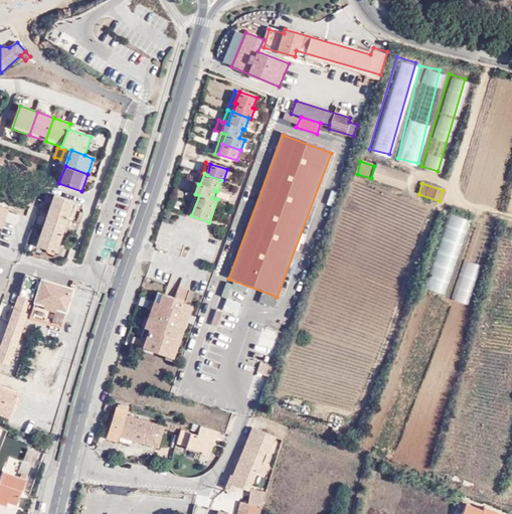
[(50,207),(72,216),(78,200),(55,192),(50,207)]
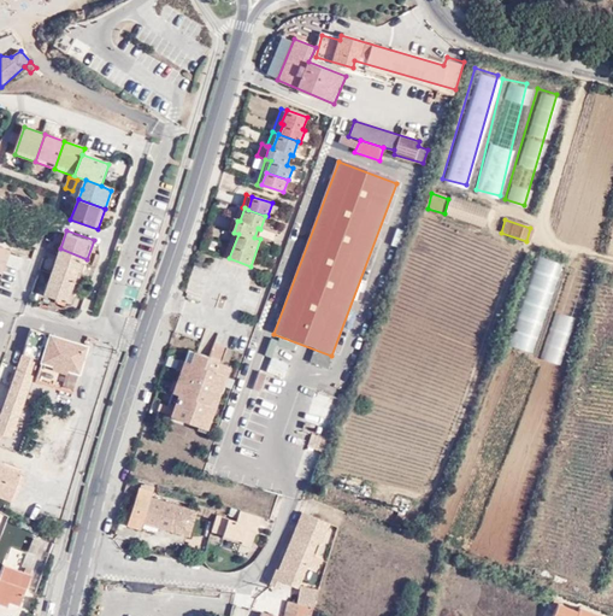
[(228,260),(229,258),(239,234),(234,233),(224,258),(228,260)]
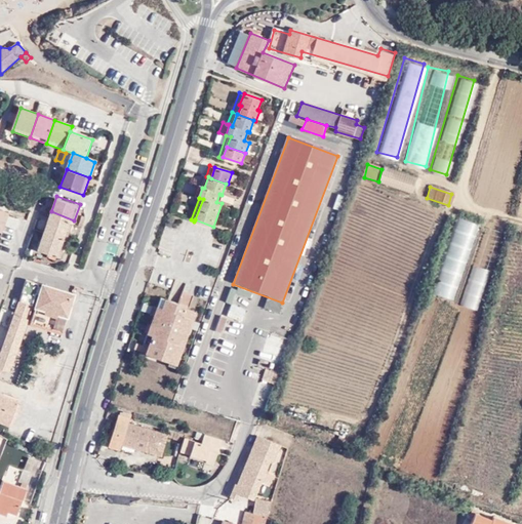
[(21,213),(4,208),(0,218),(0,232),(11,237),(15,227),(26,231),(29,223),(18,218),(21,213)]
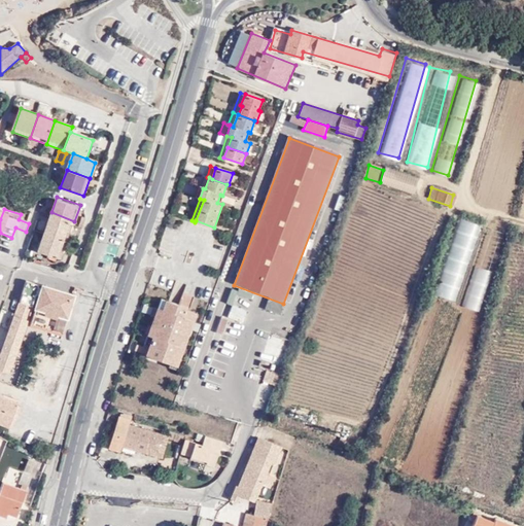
[(44,230),(68,239),(74,221),(51,212),(44,230)]
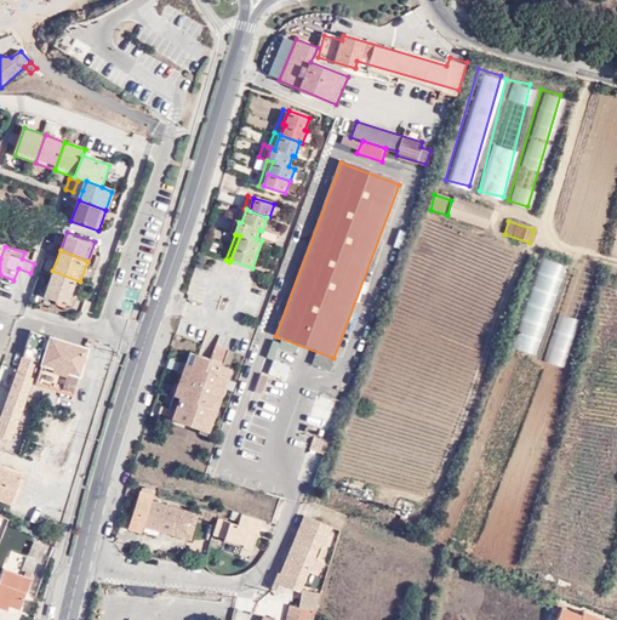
[(569,265),(543,359),(561,364),(587,269),(569,265)]
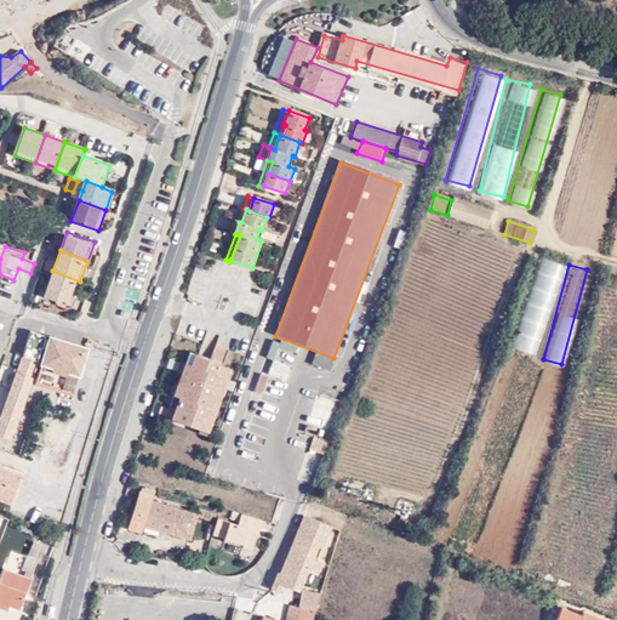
[(73,301),(80,282),(52,271),(45,291),(73,301)]
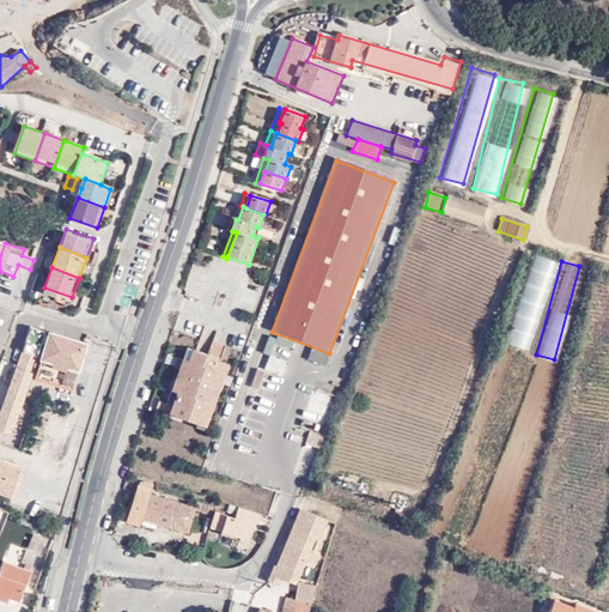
[(44,332),(29,328),(17,362),(0,404),(0,431),(2,432),(31,369),(44,332)]
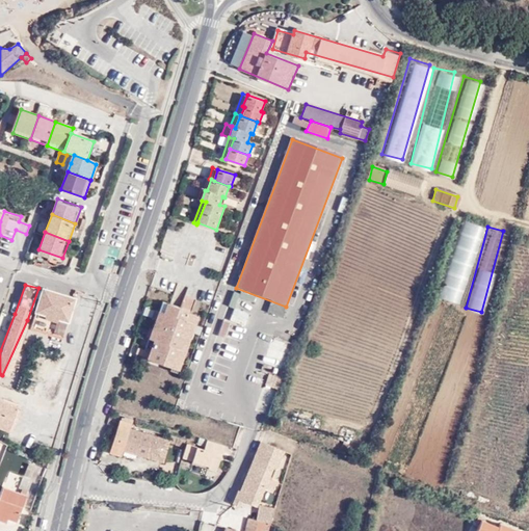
[(74,298),(42,288),(29,328),(61,339),(74,298)]
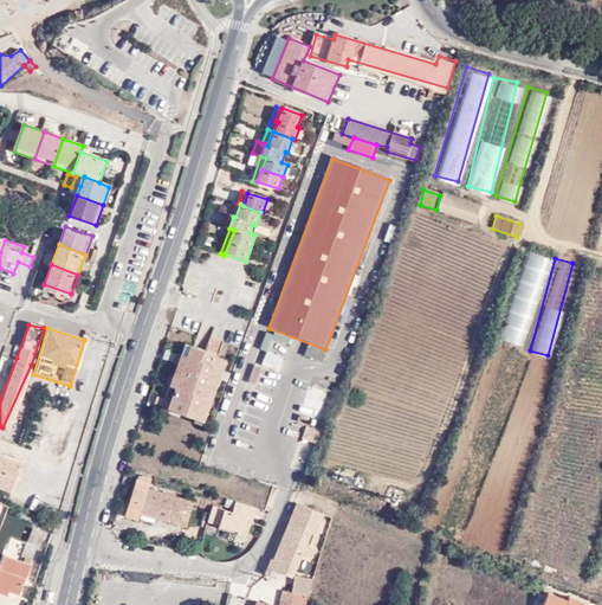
[(253,360),(273,368),(279,354),(259,346),(253,360)]
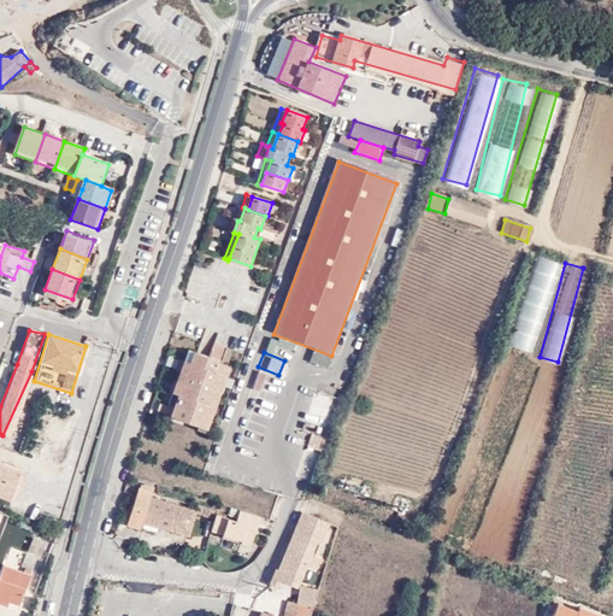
[(188,368),(193,357),(186,353),(181,365),(188,368)]
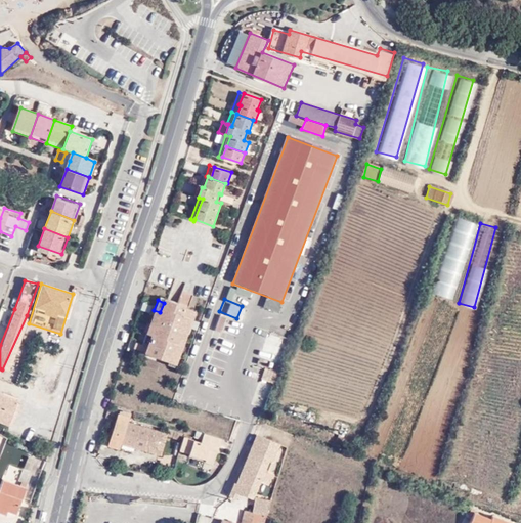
[(180,309),(164,303),(160,312),(157,320),(153,331),(149,339),(146,349),(152,350),(148,358),(175,367),(193,316),(179,311),(180,309)]
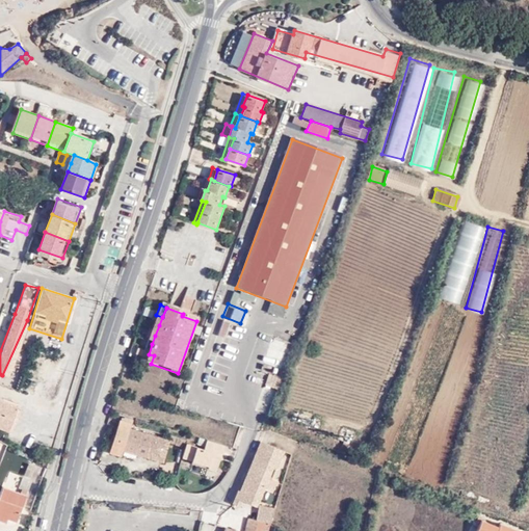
[(159,325),(162,317),(156,315),(152,323),(159,325)]
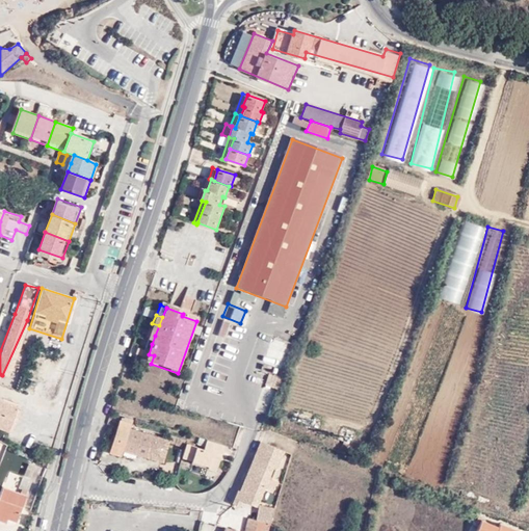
[(219,319),(214,333),(220,335),(226,321),(219,319)]
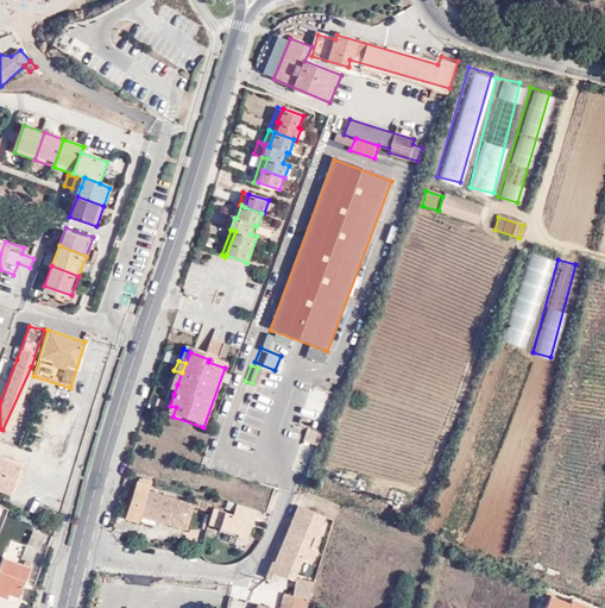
[(177,384),(182,373),(174,370),(170,381),(177,384)]
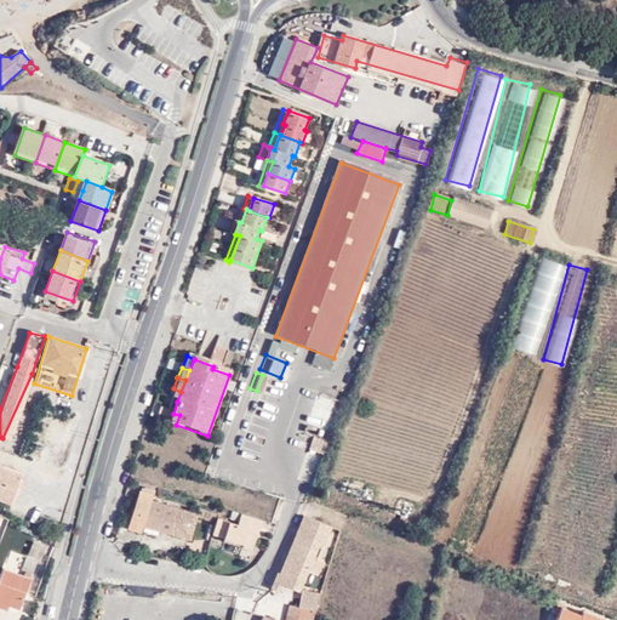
[(177,402),(181,392),(173,388),(170,398),(177,402)]
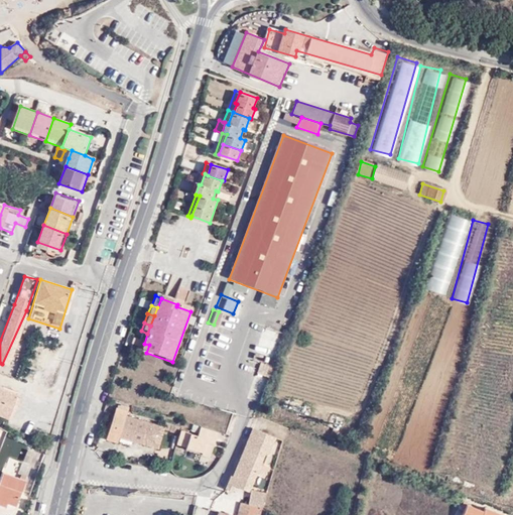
[(137,341),(144,344),(147,334),(141,331),(137,341)]
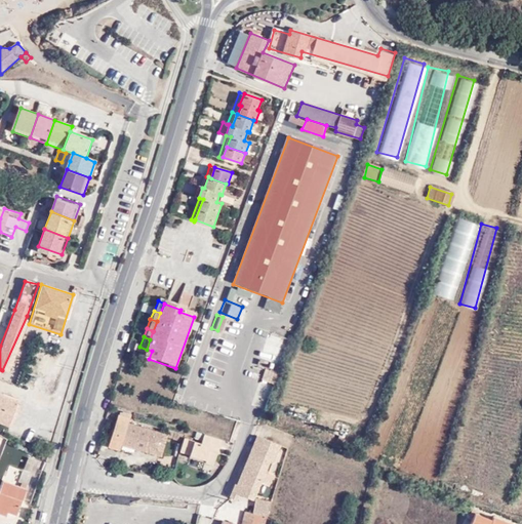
[(276,374),(263,370),(259,381),(272,386),(276,374)]
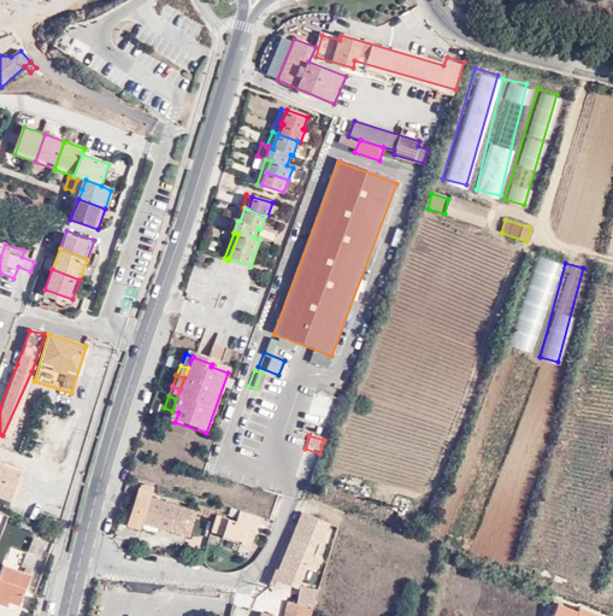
[(17,474),(0,467),(0,497),(9,500),(17,474)]
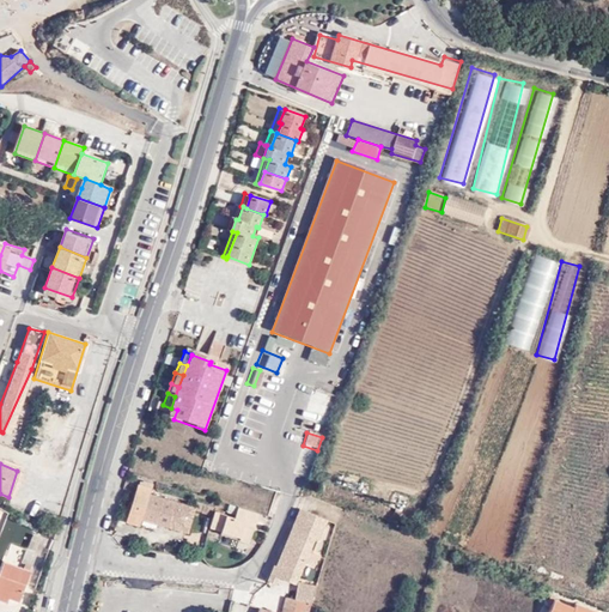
[(188,510),(189,508),(150,496),(152,484),(140,480),(139,485),(135,485),(126,523),(139,527),(141,520),(182,532),(188,510)]
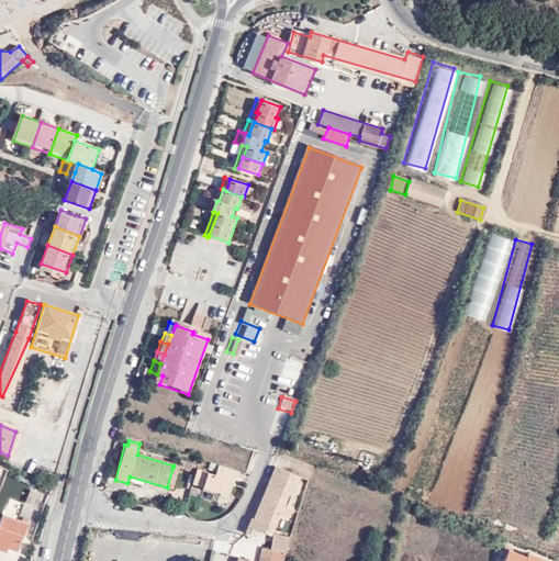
[(250,517),(247,526),(254,528),(258,520),(264,522),(275,494),(283,497),(295,461),(278,455),(254,518),(250,517)]
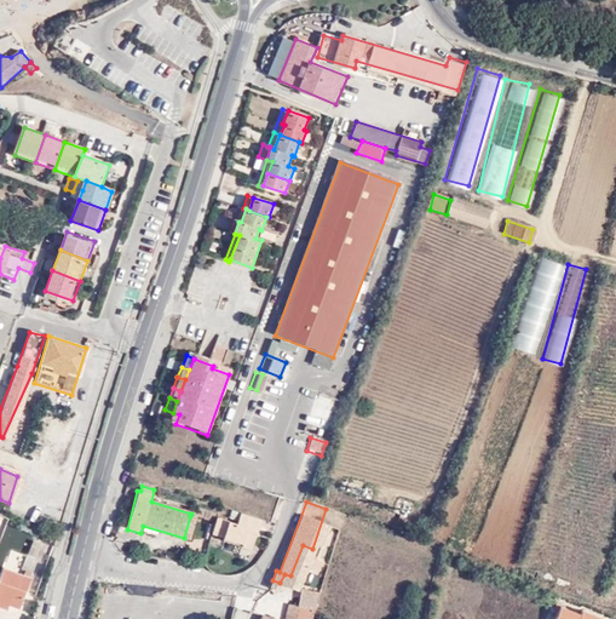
[(194,508),(191,514),(190,516),(208,521),(211,513),(194,508)]
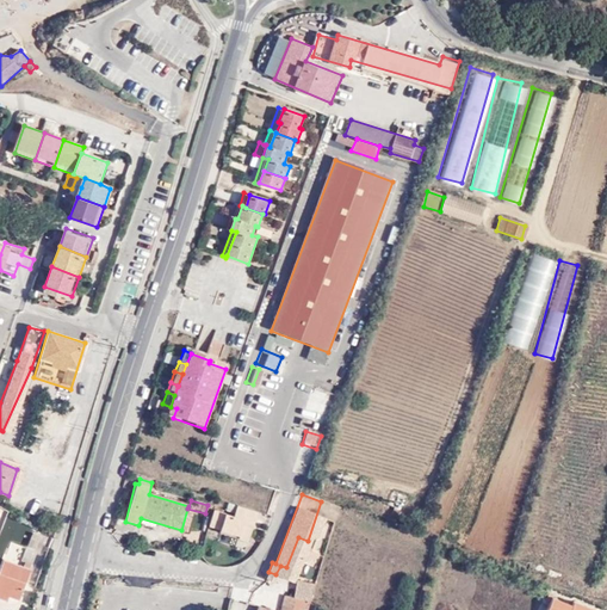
[(252,515),(234,507),(230,519),(211,513),(205,528),(234,537),(233,541),(245,543),(248,530),(247,530),(252,515)]
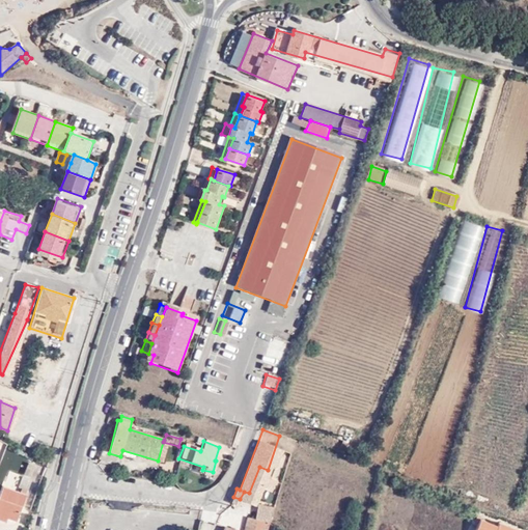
[(31,464),(26,462),(22,473),(28,475),(31,464)]
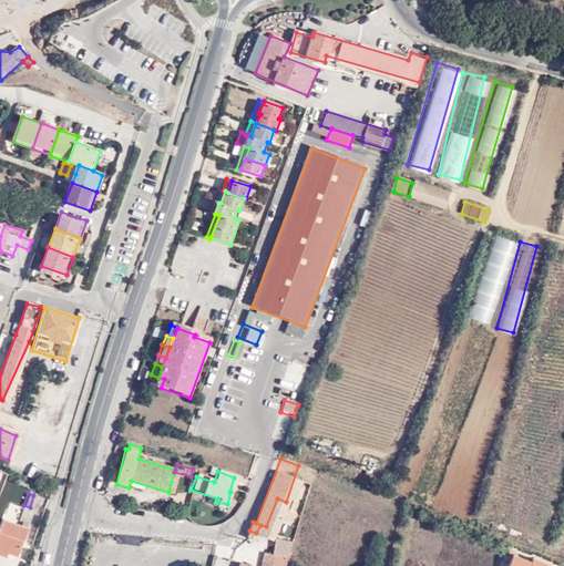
[(3,512),(27,520),(29,510),(7,502),(3,512)]
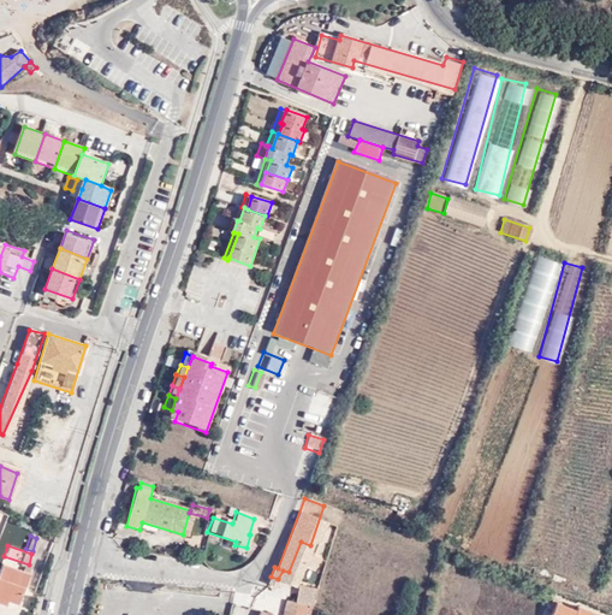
[(0,562),(27,572),(29,565),(4,556),(1,555),(0,559),(0,562)]
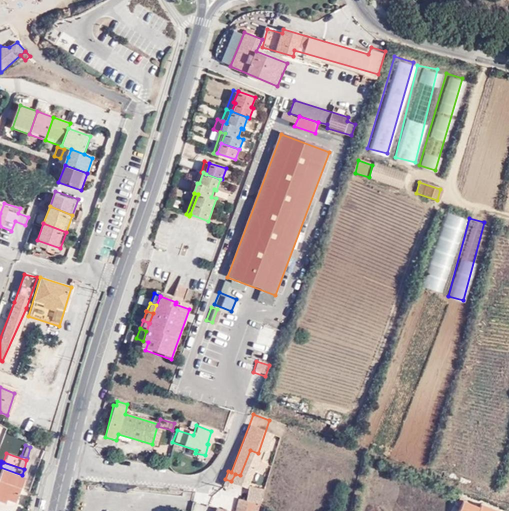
[(0,490),(6,492),(15,495),(22,475),(0,467),(0,490)]
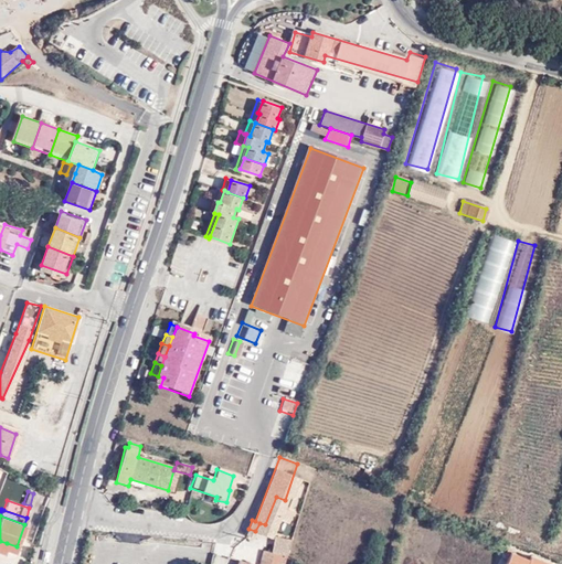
[(268,553),(283,560),(290,539),(289,538),(290,530),(277,527),(268,553)]
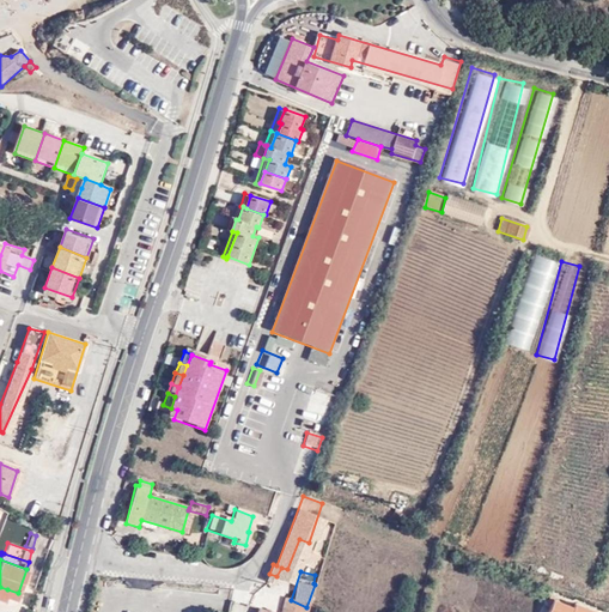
[(568,611),(571,607),(549,597),(547,601),(555,606),(552,611),(568,611)]
